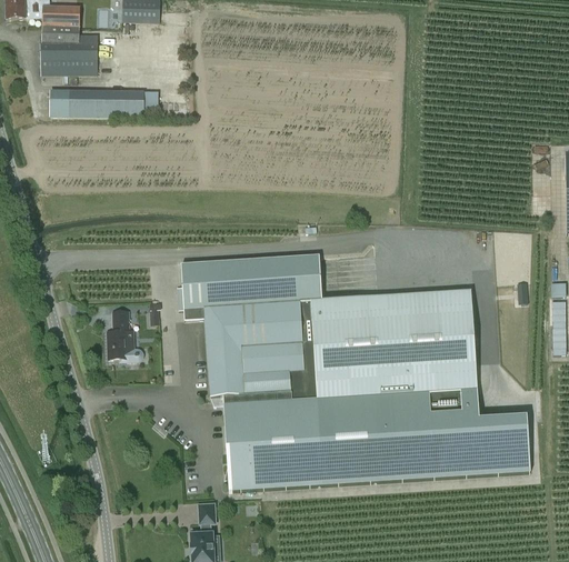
[(122,0),(122,19),(159,20),(160,0),(122,0)]
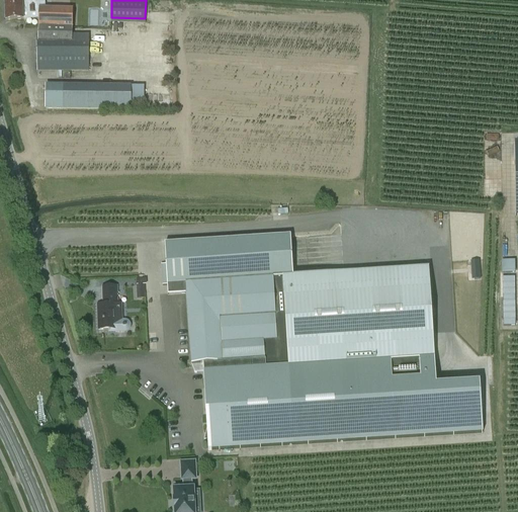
[(100,23),(100,3),(73,3),(59,2),(41,2),(38,2),(38,6),(36,7),(36,1),(5,3),(5,15),(23,14),(37,14),(37,36),(36,36),(36,66),(89,66),(89,36),(88,36),(89,28),(72,28),(72,23),(100,23)]
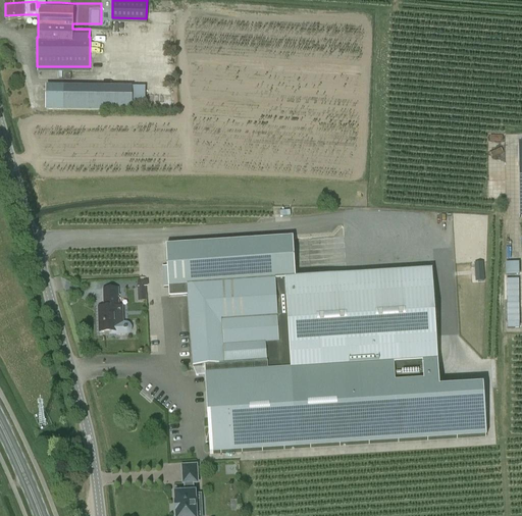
[(89,82),(83,82),(83,104),(132,105),(132,86),(133,81),(89,80),(89,82)]
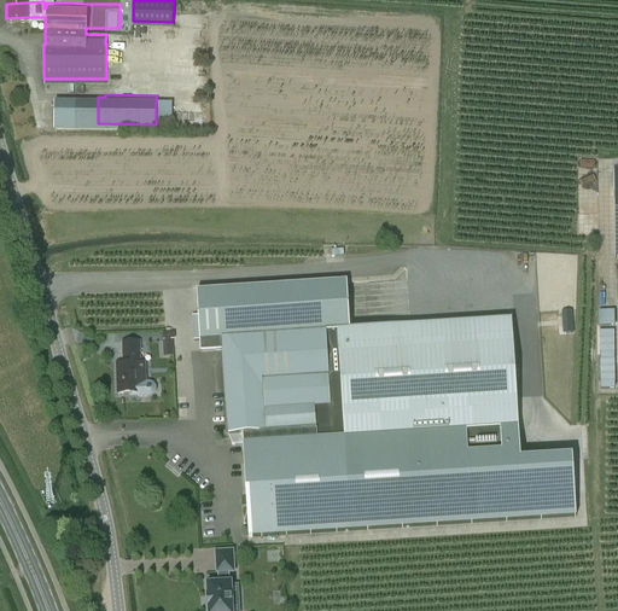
[(75,123),(76,123),(76,95),(54,95),(54,123),(75,123)]
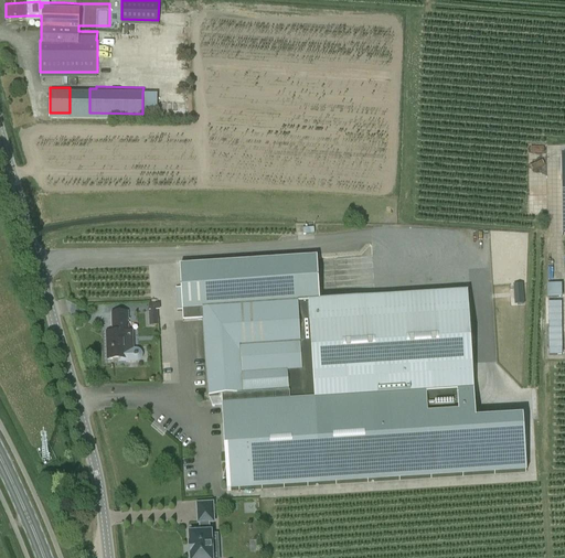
[(430,417),(427,417),(425,387),(429,387),(473,384),(468,287),(320,296),(318,251),(180,259),(182,317),(203,313),(206,392),(223,392),(227,484),(520,467),(526,467),(523,411),(430,417)]
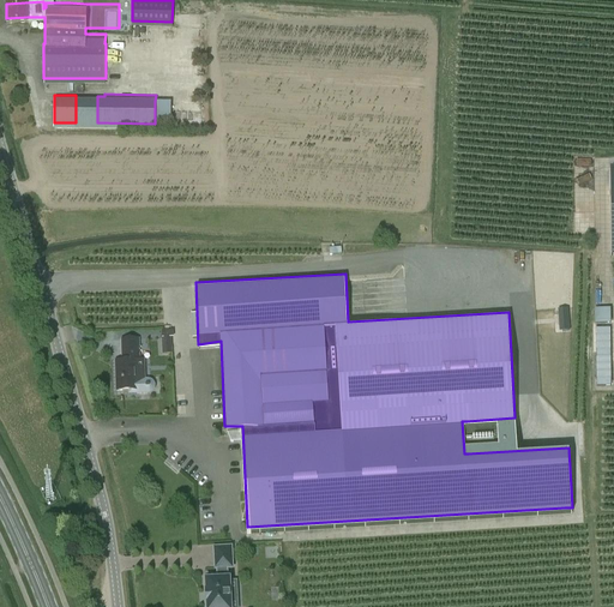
[(611,302),(596,302),(595,302),(596,317),(605,317),(611,317),(611,314),(611,302)]
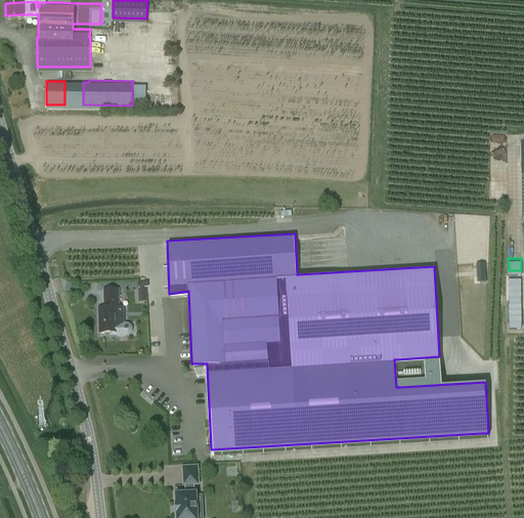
[(138,283),(137,283),(138,289),(138,292),(138,297),(147,296),(146,294),(146,283),(148,283),(147,276),(144,276),(144,273),(140,273),(140,276),(137,276),(138,283)]
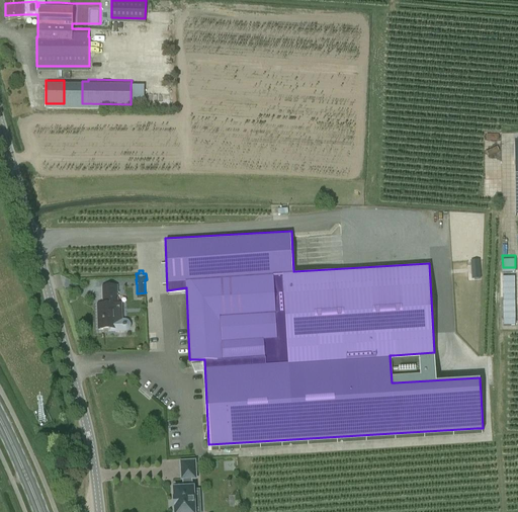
[(117,280),(102,280),(101,299),(97,300),(97,325),(115,324),(115,327),(126,327),(126,317),(121,317),(121,299),(118,299),(117,280)]
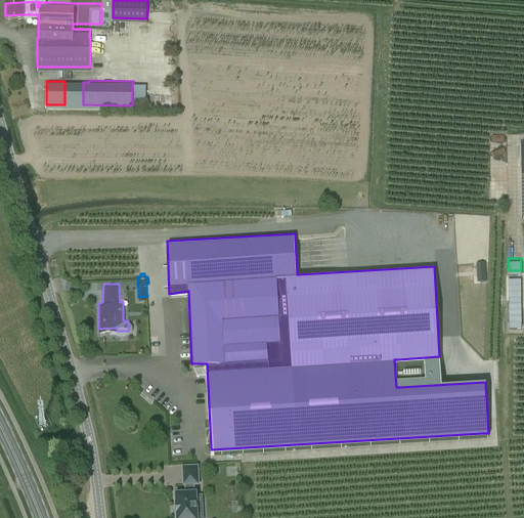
[(182,463),(183,482),(184,482),(185,490),(174,490),(175,517),(198,517),(197,489),(194,489),(193,481),(199,481),(198,462),(182,463)]
